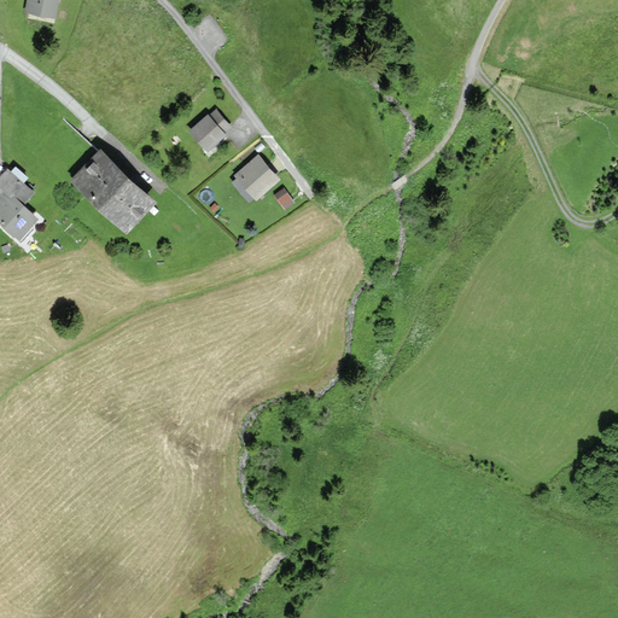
[(57,0),(28,0),(27,9),(54,13),(57,0)]
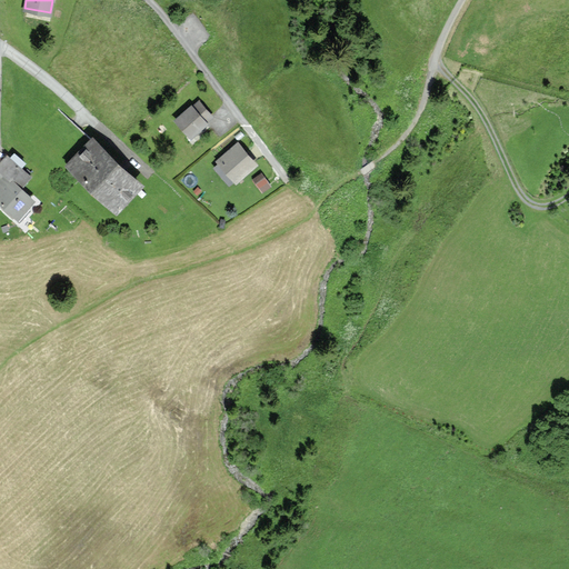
[(192,105),(176,119),(191,135),(213,115),(200,100),(193,106),(192,105)]
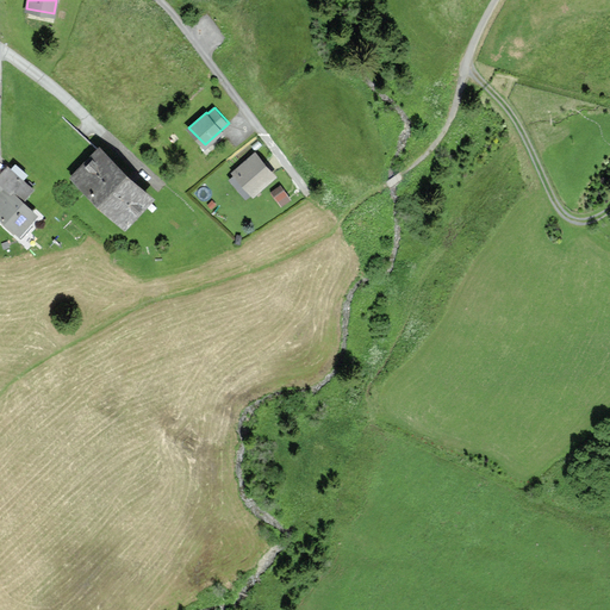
[(153,193),(101,144),(74,174),(125,222),(153,193)]
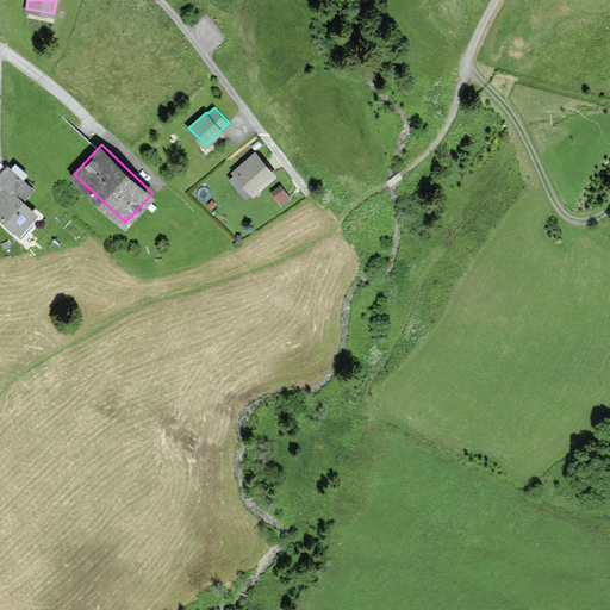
[(275,174),(256,151),(234,170),(237,173),(231,178),(247,195),(250,192),(253,194),(275,174)]
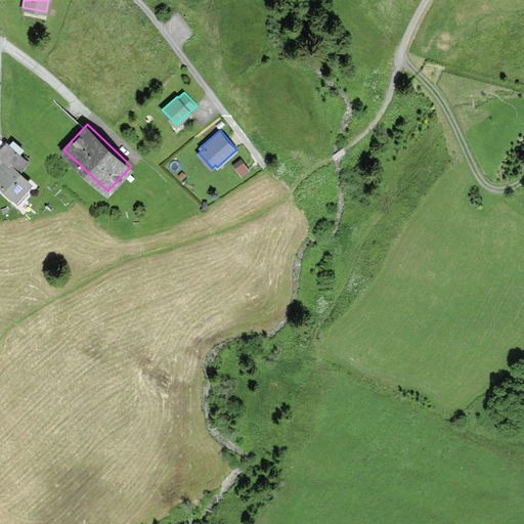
[(8,145),(5,142),(0,147),(0,162),(1,163),(0,164),(0,185),(16,201),(32,182),(19,171),(29,162),(19,154),(24,149),(13,140),(8,145)]
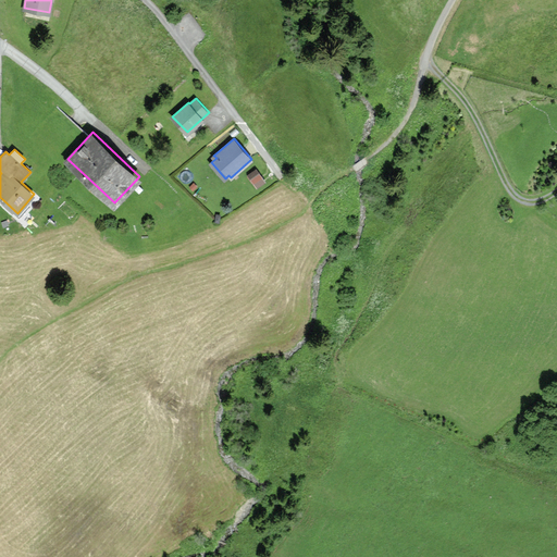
[(264,181),(256,170),(249,174),(257,186),(264,181)]
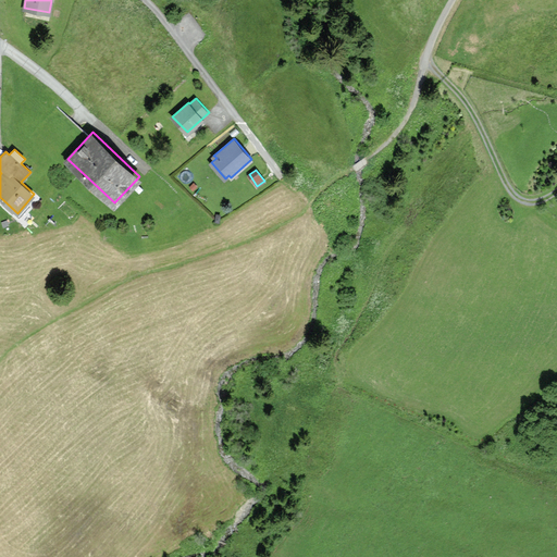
All buildings are outlined.
